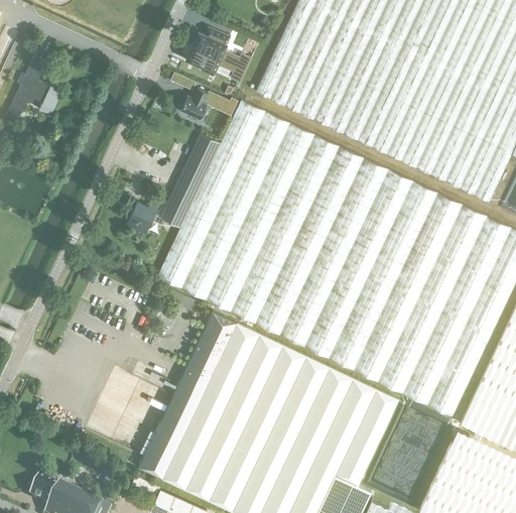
[(490,203),(512,154),(515,145),(515,0),(298,0),(256,93),(490,203)]
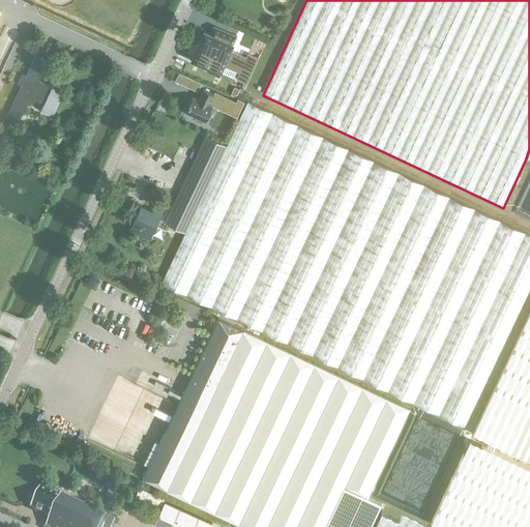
[(204,34),(198,48),(253,72),(259,60),(248,56),(246,60),(230,53),(236,39),(215,30),(212,37),(204,34)]
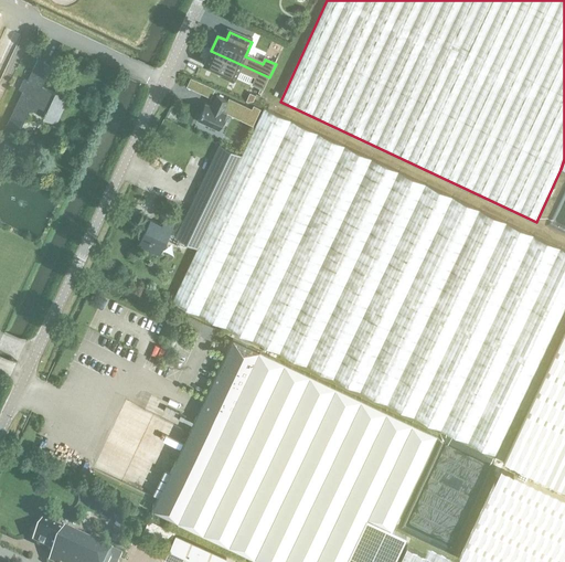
[(211,51),(204,66),(216,72),(215,72),(222,75),(220,78),(233,84),(238,72),(256,80),(253,86),(263,92),(269,77),(211,51)]
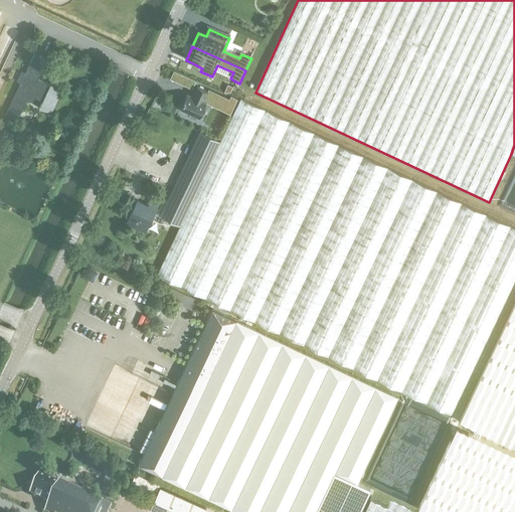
[(47,61),(35,56),(25,76),(22,74),(17,84),(21,86),(7,116),(17,121),(29,97),(41,103),(38,109),(51,115),(58,100),(56,99),(60,89),(54,87),(53,89),(50,88),(50,87),(38,80),(47,61)]
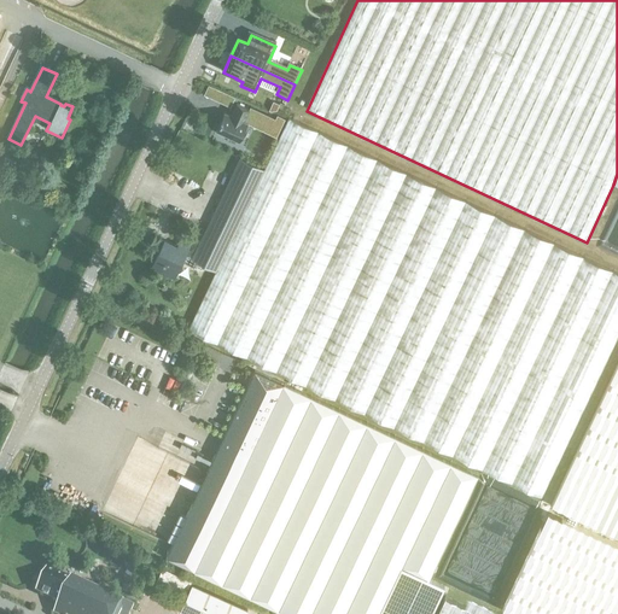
[(232,118),(225,116),(216,133),(219,134),(220,136),(223,139),(226,138),(239,144),(244,134),(246,134),(249,129),(248,127),(244,124),(250,112),(237,106),(232,118)]
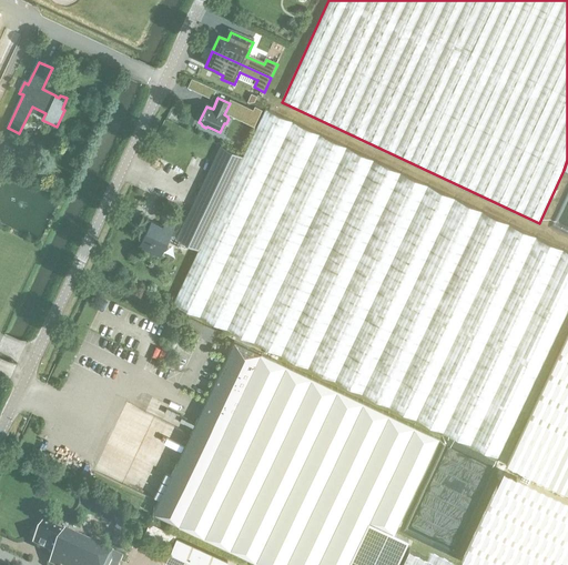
[(221,148),(204,184),(226,194),(199,252),(173,305),(498,460),(567,310),(567,253),(265,111),(243,159),(221,148)]
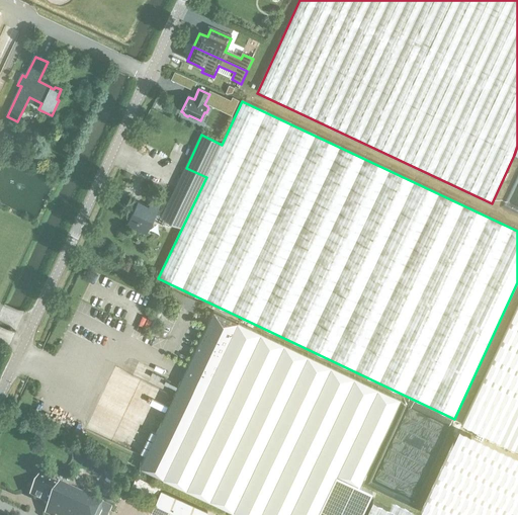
[(174,227),(181,230),(206,177),(186,168),(162,220),(155,217),(159,207),(152,204),(149,211),(145,209),(146,208),(138,204),(127,227),(142,233),(147,236),(150,228),(153,222),(163,227),(165,222),(174,227)]
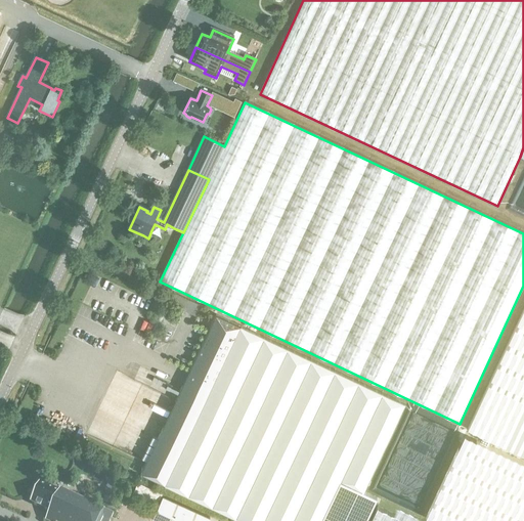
[(198,316),(202,307),(191,302),(187,311),(198,316)]
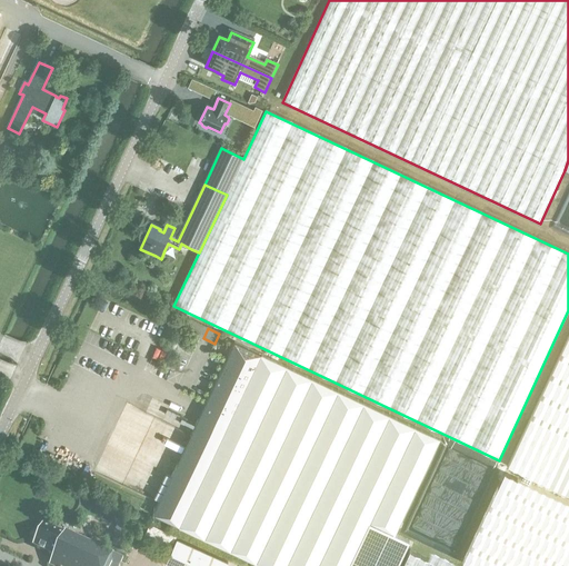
[(507,468),(461,565),(568,565),(568,336),(559,358),(508,466),(507,468)]
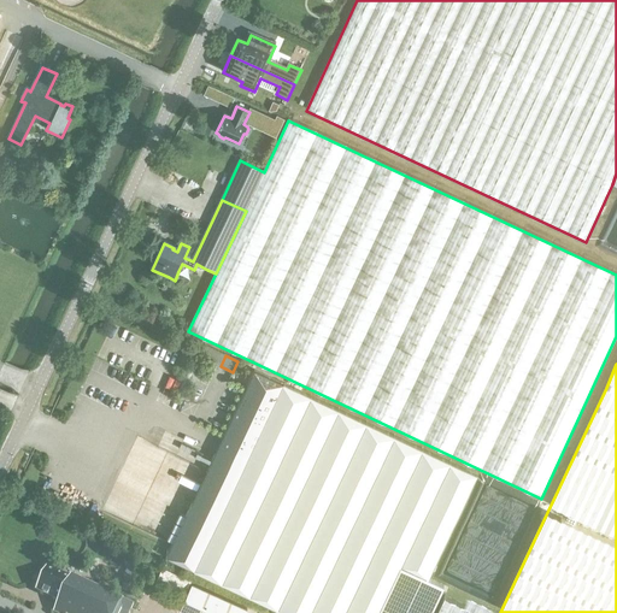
[(477,478),(283,387),(254,372),(166,560),(278,612),(433,612),(445,589),(428,582),(477,478)]
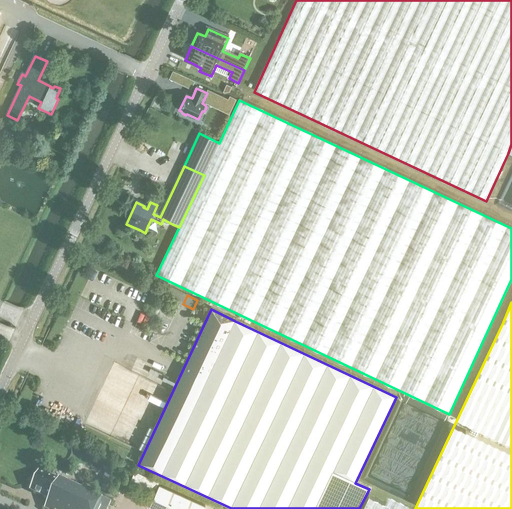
[(158,485),(136,474),(130,485),(152,496),(158,485)]
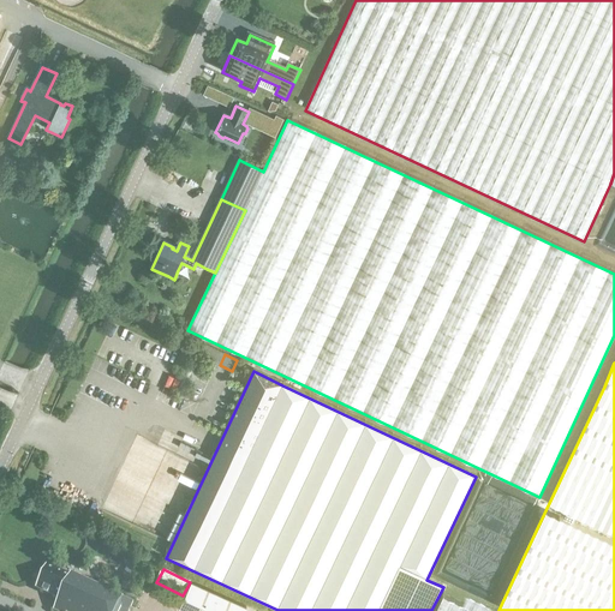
[(48,571),(43,581),(36,594),(59,605),(57,610),(132,610),(133,607),(72,579),(71,581),(48,571)]
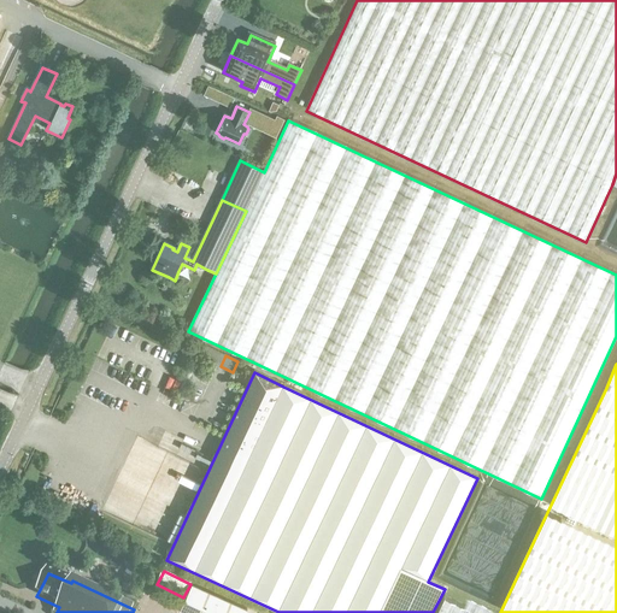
[(192,585),(180,612),(247,612),(192,585)]
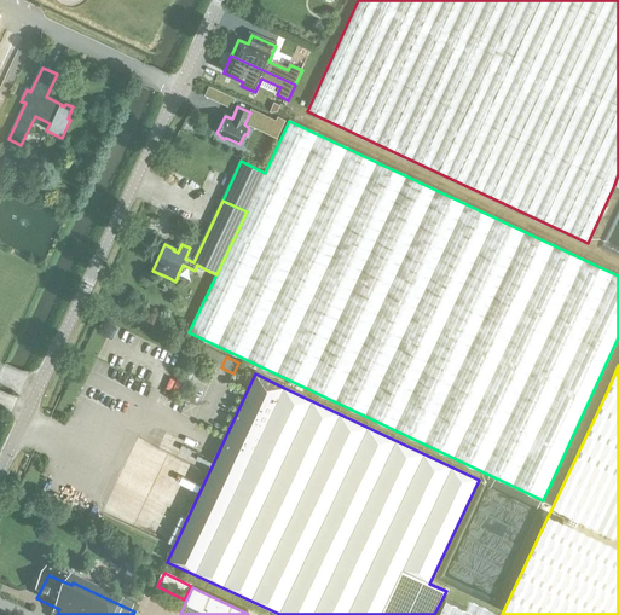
[(474,614),(446,602),(439,614),(474,614)]
